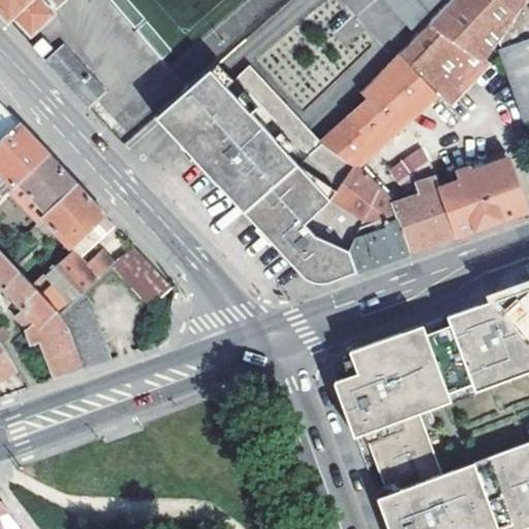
[(0,0),(0,9),(9,21),(14,16),(32,35),(56,13),(43,0),(0,0)]
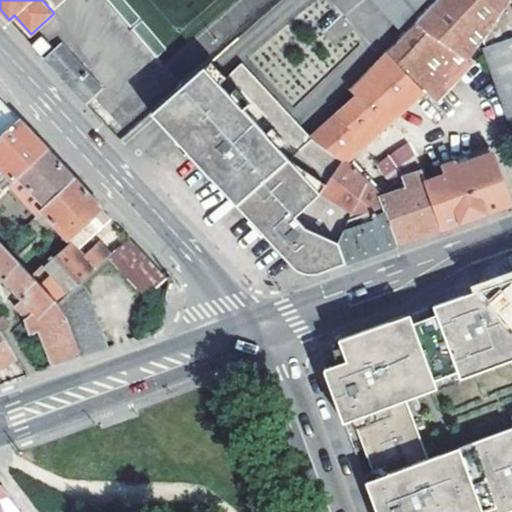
[(380,0),(408,28),(435,0),(380,0)]
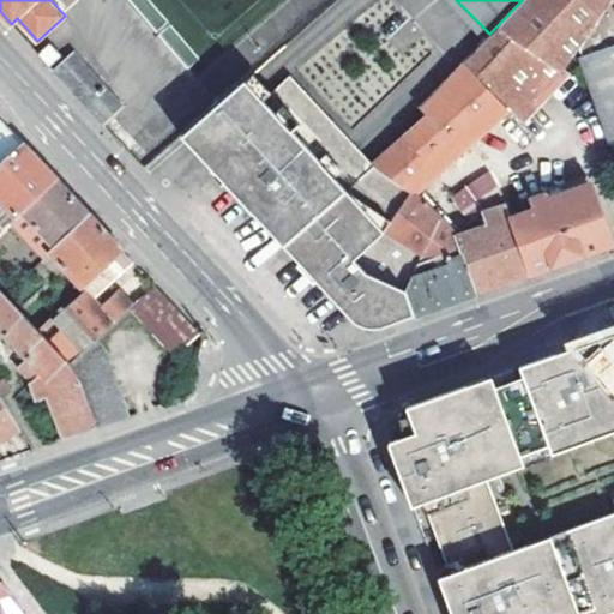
[(522,0),(489,34),(463,60),(505,104),(510,108),(522,121),(567,67),(577,49),(608,0),(522,0)]
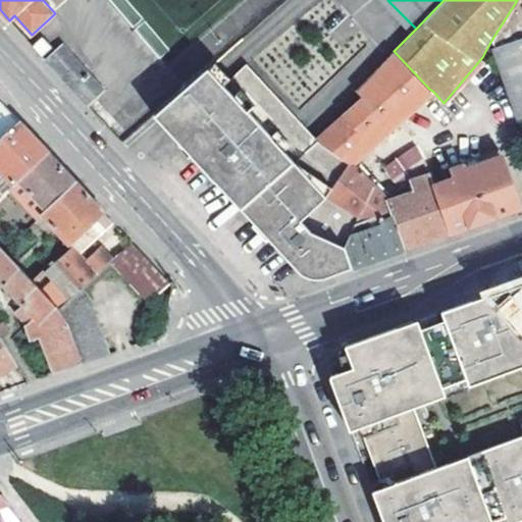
[(521,0),(517,0),(490,42),(493,47),(521,37),(521,0)]
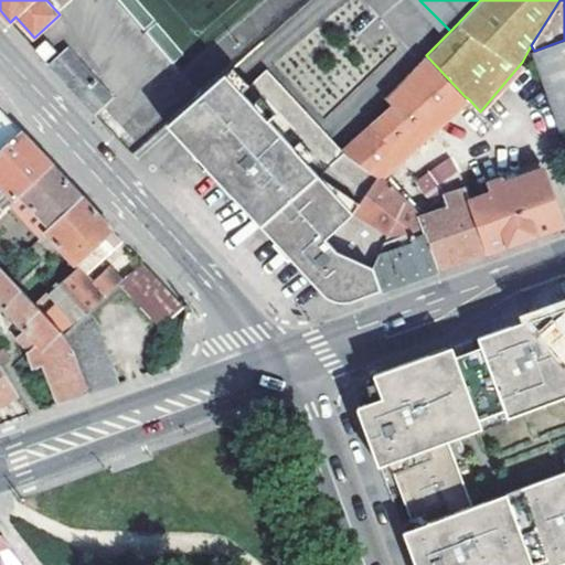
[(49,40),(36,50),(45,60),(57,50),(49,40)]
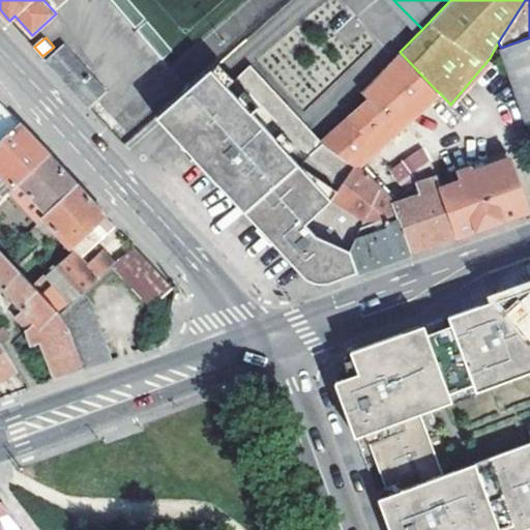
[(529,37),(501,48),(526,121),(529,119),(529,37)]
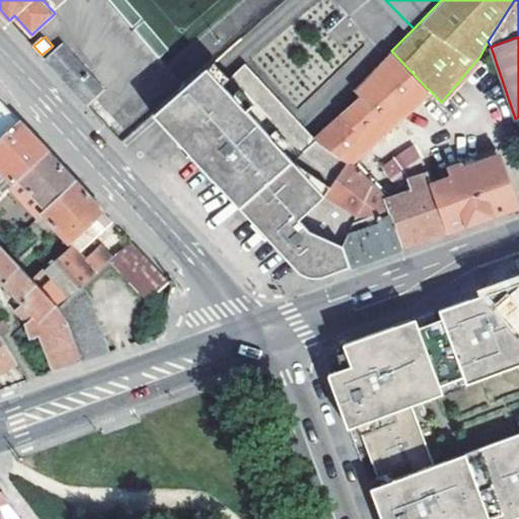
[(47,60),(87,104),(106,87),(65,44),(47,60)]
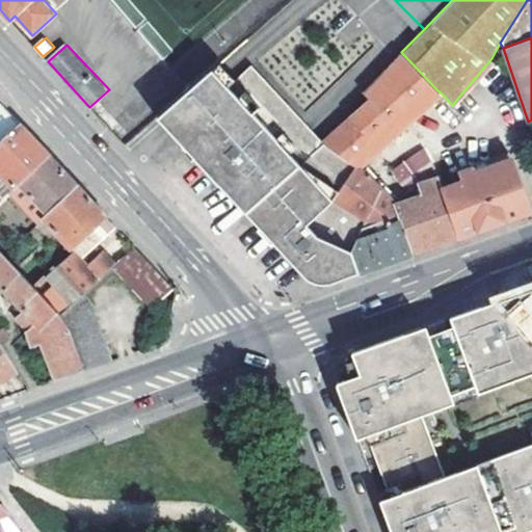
[(370,101),(325,142),(354,160),(349,164),(352,168),(437,90),(401,52),(363,92),(370,101)]
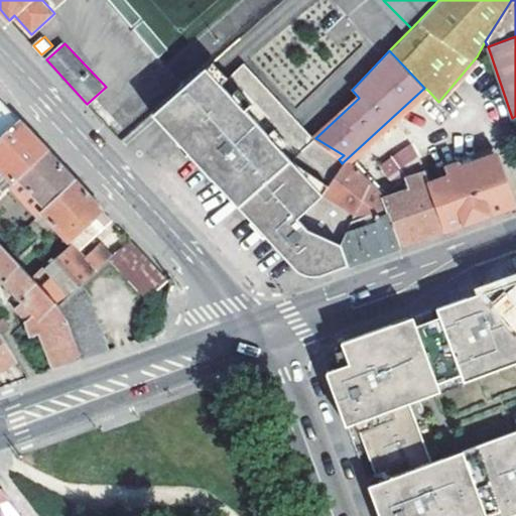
[(220,83),(174,128),(197,152),(272,234),(301,265),(318,268),(346,258),(341,244),(349,217),(324,189),(338,175),(347,168),(342,163),(339,159),(344,155),(315,138),(245,56),(220,83)]
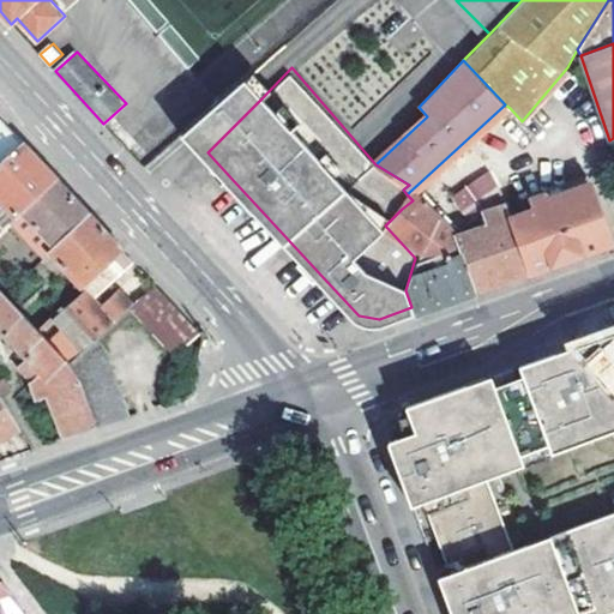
[(208,152),(262,98),(245,80),(182,137),(351,321),(381,326),(415,314),(411,307),(379,319),(359,315),(324,278),(234,181),(208,152)]
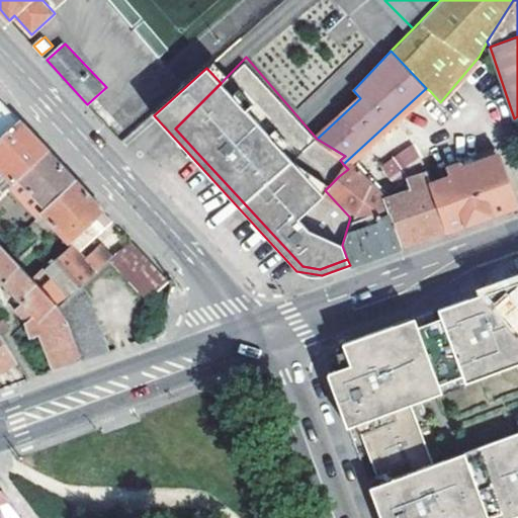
[(375,202),(381,199),(351,164),(430,91),(426,88),(343,164),(348,169),(375,202)]
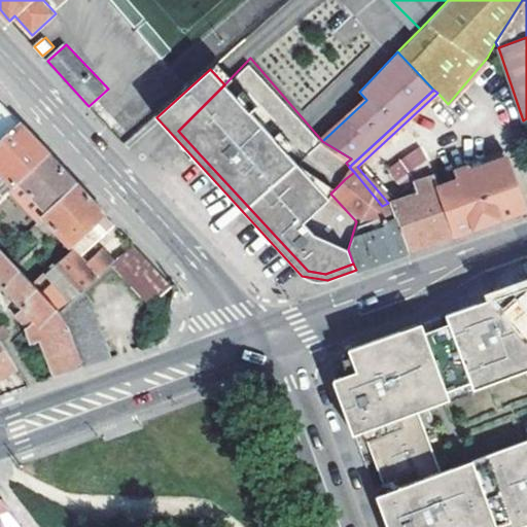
[(2,103),(0,104),(0,169),(8,178),(16,186),(50,153),(33,136),(21,123),(12,114),(2,103)]
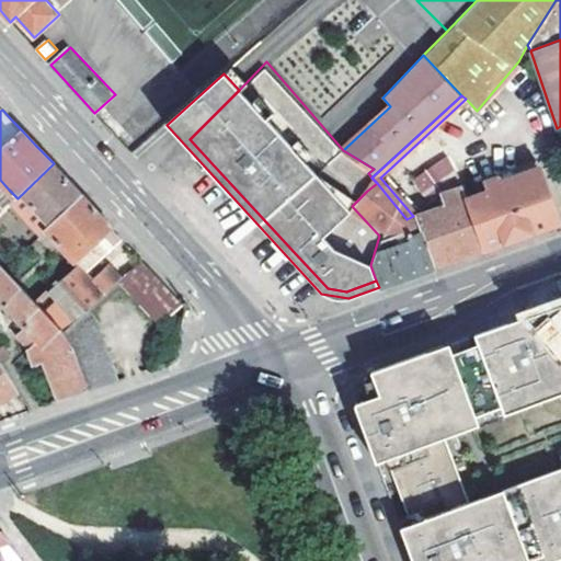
[(422,196),(457,175),(446,157),(411,178),(422,196)]
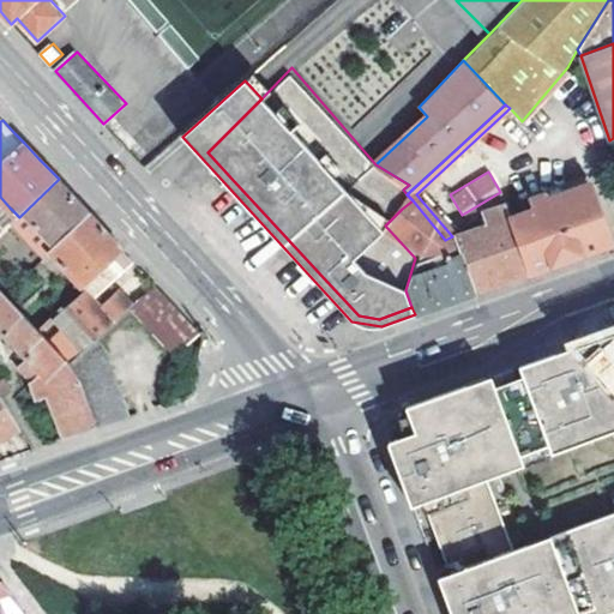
[(46,257),(52,252),(91,215),(84,208),(59,179),(19,217),(13,222),(23,233),(46,257)]
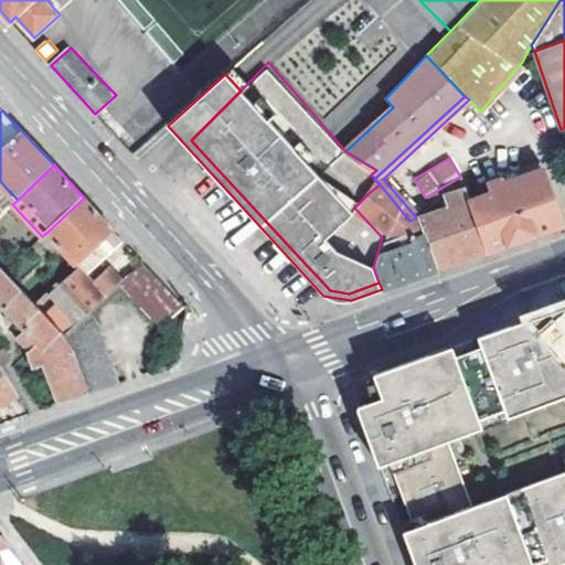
[(469,201),(489,252),(518,242),(564,225),(541,164),(480,185),(482,195),(469,201)]
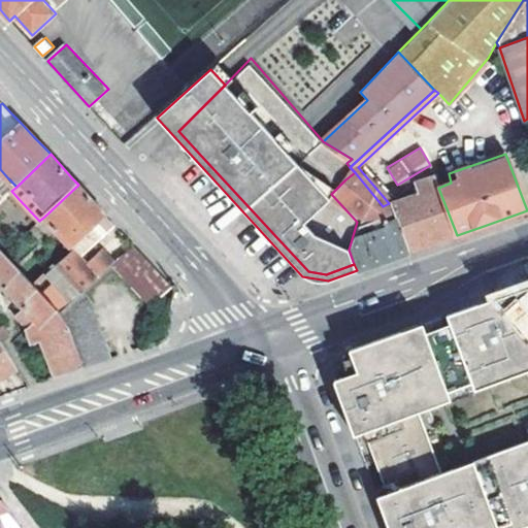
[(331,194),(357,222),(349,250),(354,264),(357,270),(394,258),(408,253),(391,204),(390,203),(389,203),(383,206),(355,172),(345,179),(331,194)]
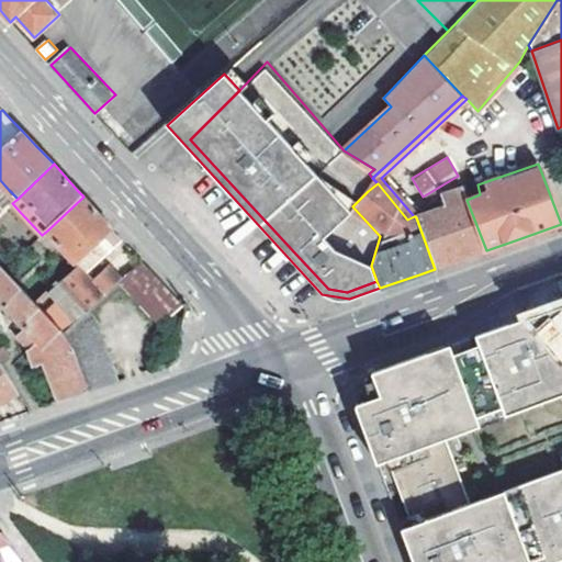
[(475,254),(486,250),(467,200),(467,199),(462,186),(434,195),(438,209),(416,217),(435,269),(475,254)]
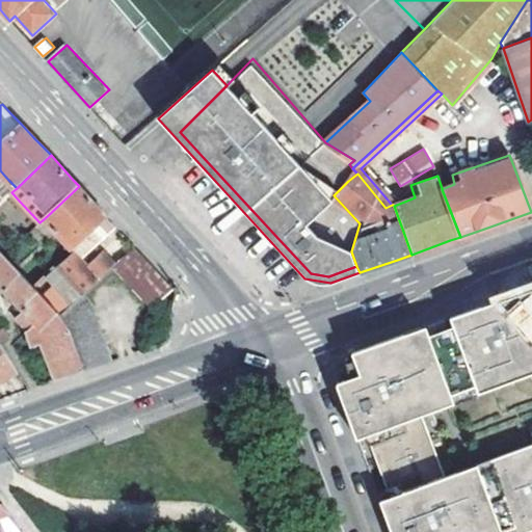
[(0,187),(0,204),(11,192),(17,188),(8,180),(0,187)]
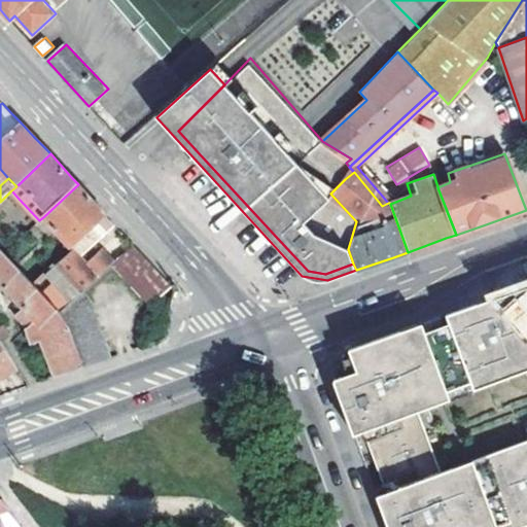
[(73,247),(79,241),(107,215),(102,210),(78,184),(44,216),(73,247)]
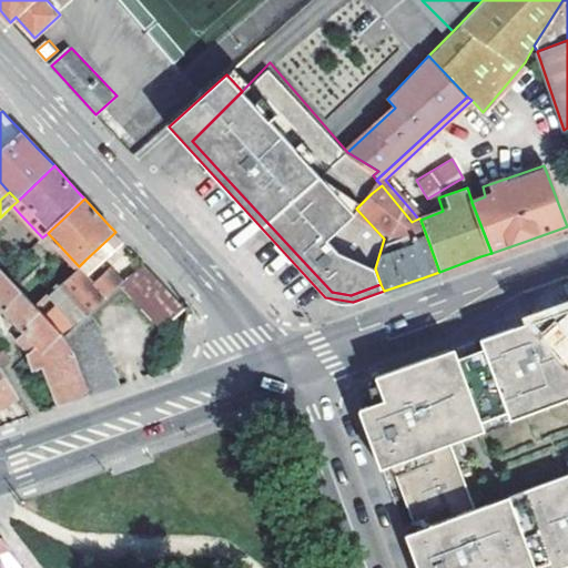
[(0,234),(21,215),(12,205),(0,217),(0,234)]
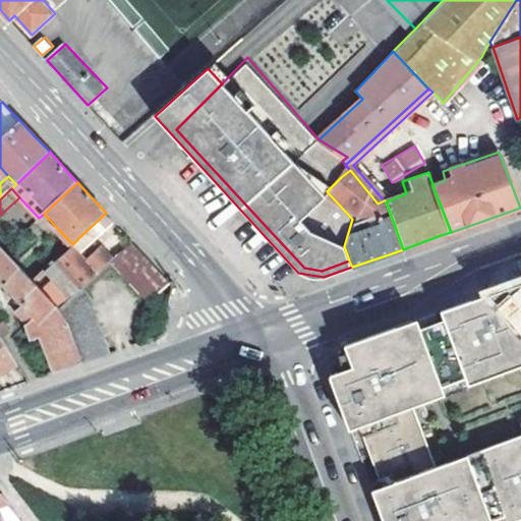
[(88,247),(113,222),(106,213),(78,238),(88,247)]
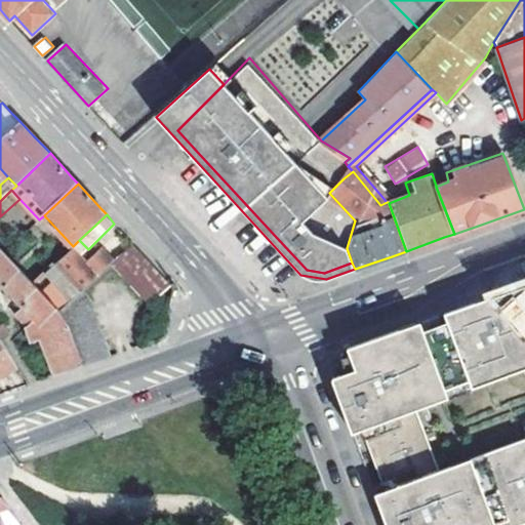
[(114,252),(120,257),(133,244),(123,233),(119,239),(123,244),(114,252)]
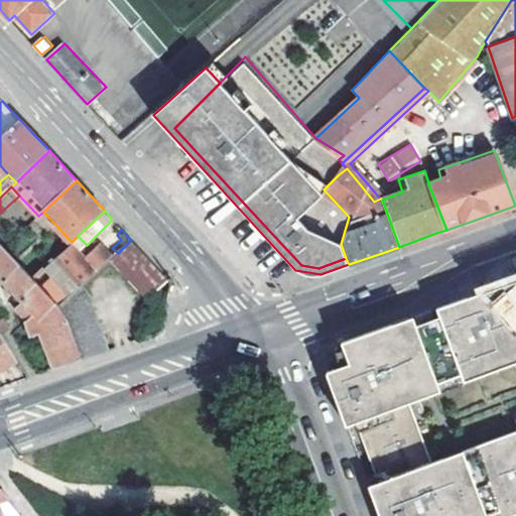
[(87,245),(78,236),(72,242),(75,245),(81,250),(87,245)]
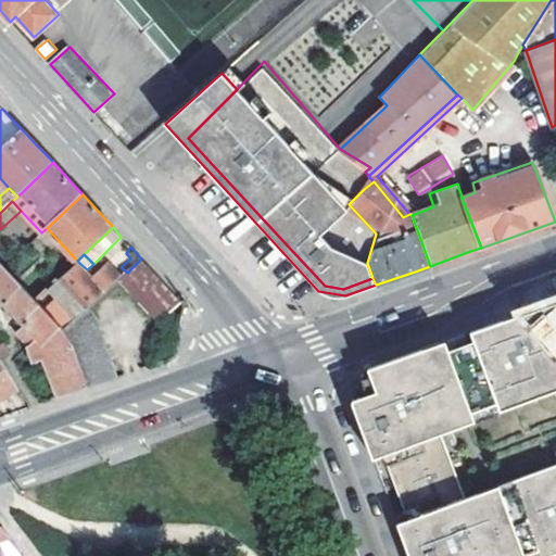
[(123,276),(118,279),(159,320),(180,300),(141,258),(127,273),(123,276)]
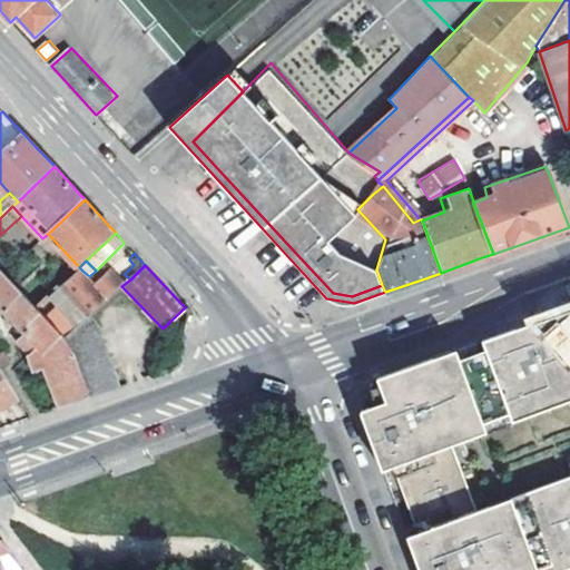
[(31,354),(35,362),(45,355),(64,337),(36,307),(31,302),(11,281),(6,273),(0,266),(0,301),(40,346),(31,354)]
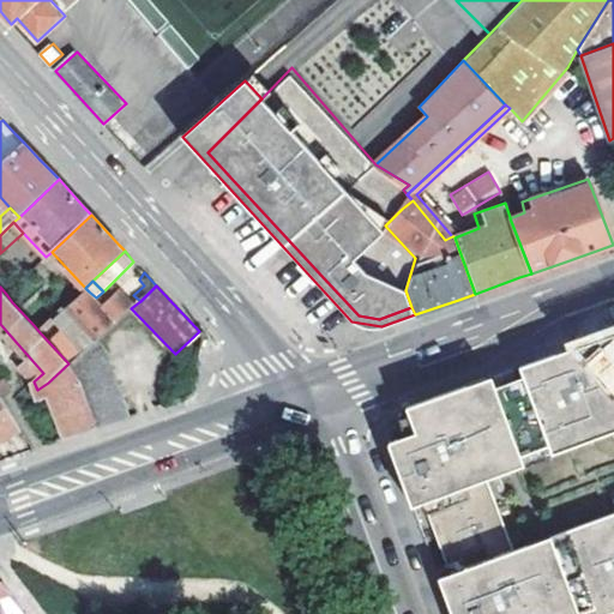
[(84,354),(98,341),(131,308),(136,305),(124,293),(106,309),(96,298),(89,292),(55,321),(84,354)]
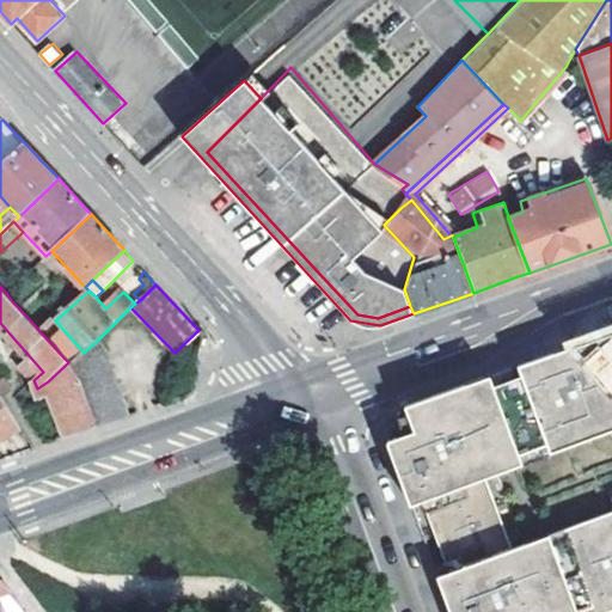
[(12,301),(34,324),(43,317),(23,293),(12,301)]
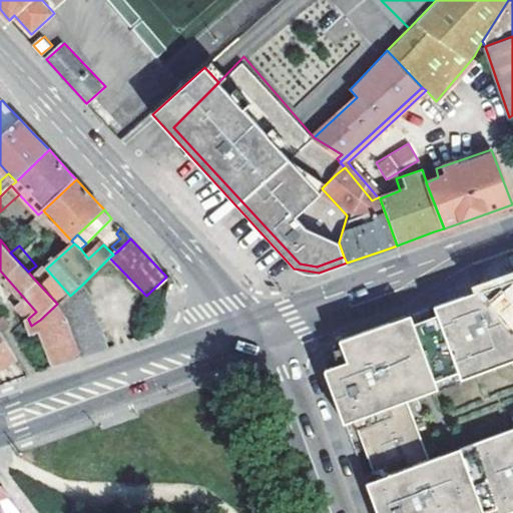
[(70,296),(59,307),(67,319),(80,358),(108,348),(90,297),(82,285),(70,296)]
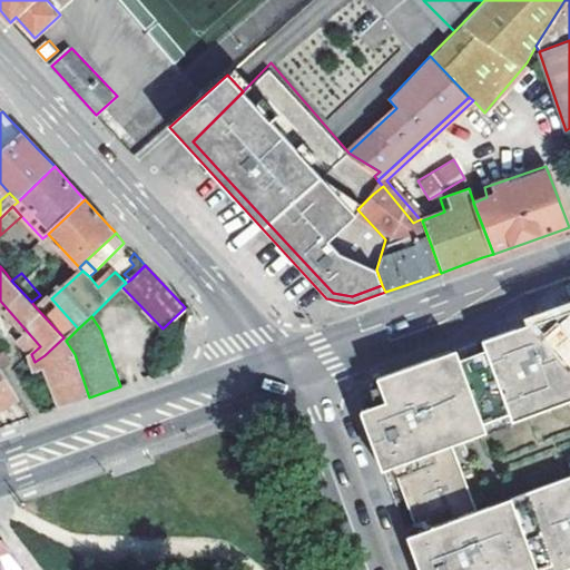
[(461,350),(383,376),(389,396),(360,408),(376,452),(382,467),(393,461),(419,530),(408,534),(420,569),(558,569),(569,566),(569,474),(477,509),(451,441),(491,425),(488,418),(512,409),(514,415),(569,395),(569,359),(537,322),(488,340),(491,346),(463,355),(461,350)]
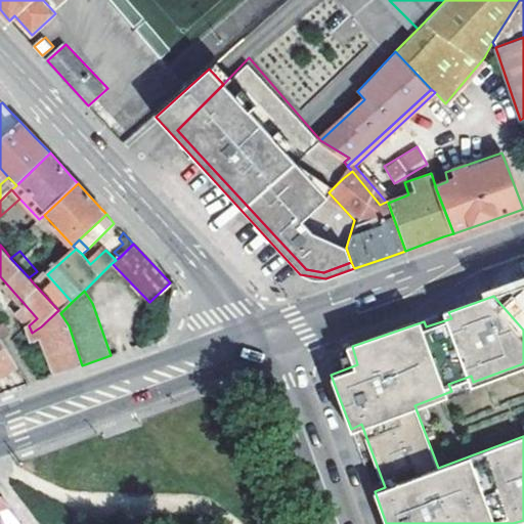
[(0,337),(3,342),(12,337),(0,317),(0,309),(3,308),(0,303),(0,337)]
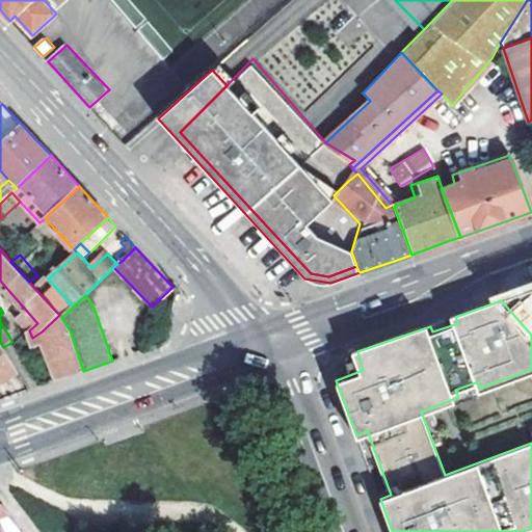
[(44,343),(58,379),(83,371),(70,330),(61,318),(59,315),(42,331),(32,338),(35,345),(44,343)]
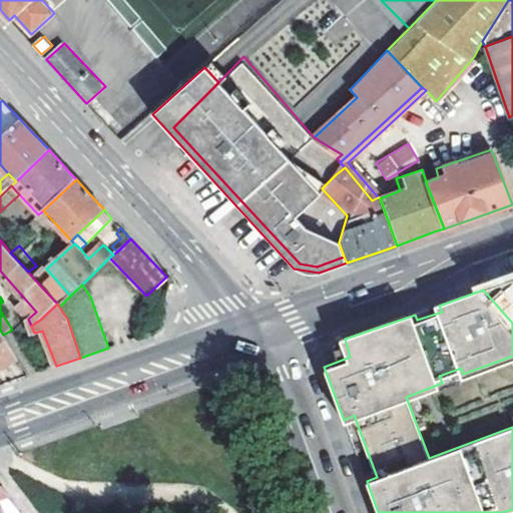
[(0,370),(17,359),(3,335),(0,330),(0,370)]
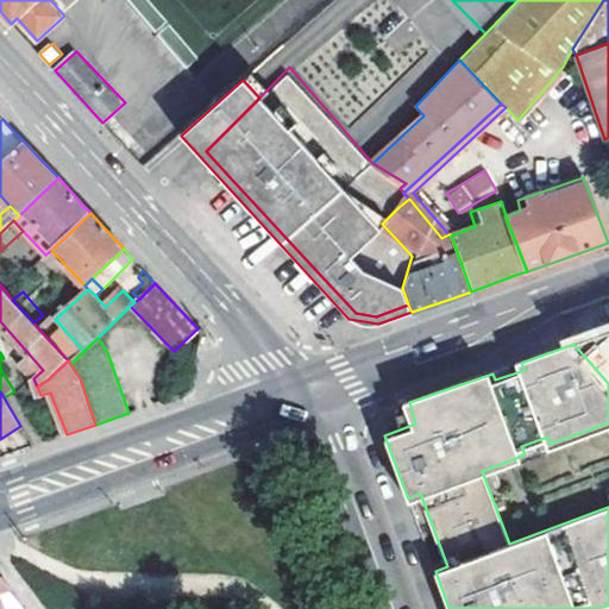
[(24,608),(8,589),(0,578),(0,608),(24,608)]
